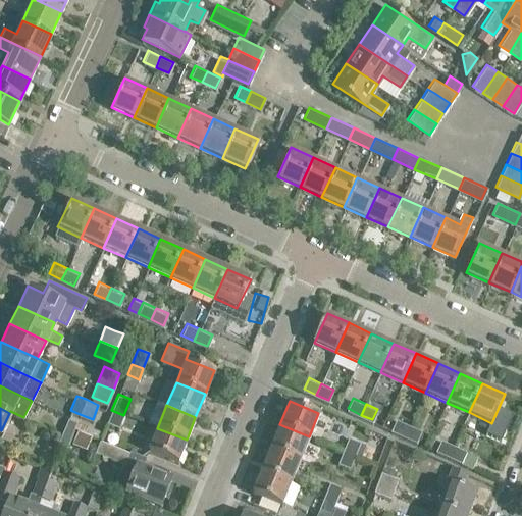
[(123,415),(111,410),(107,420),(119,425),(123,415)]
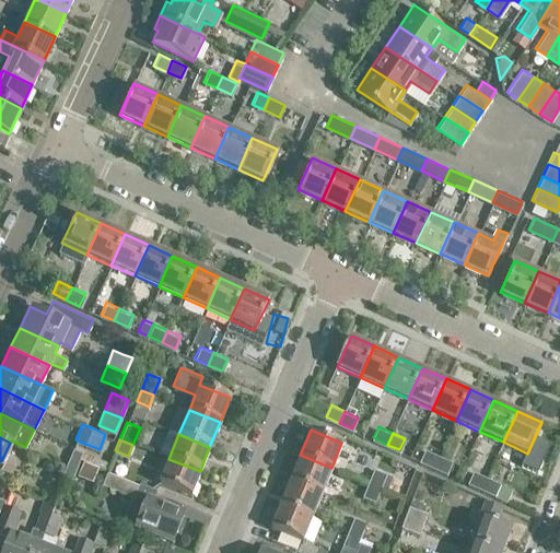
[(73,446),(66,465),(76,469),(83,450),(73,446)]
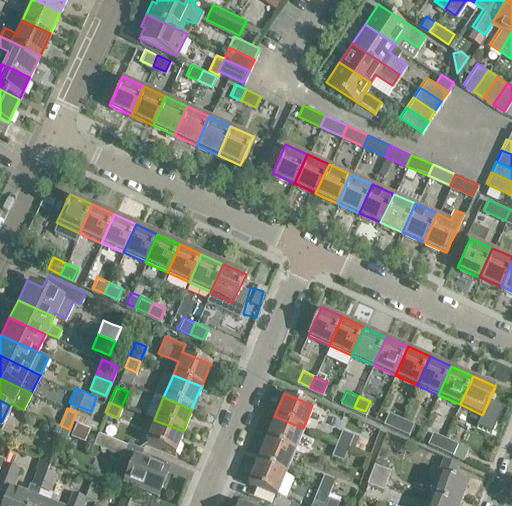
[(398,426),(402,416),(389,409),(384,420),(398,426)]
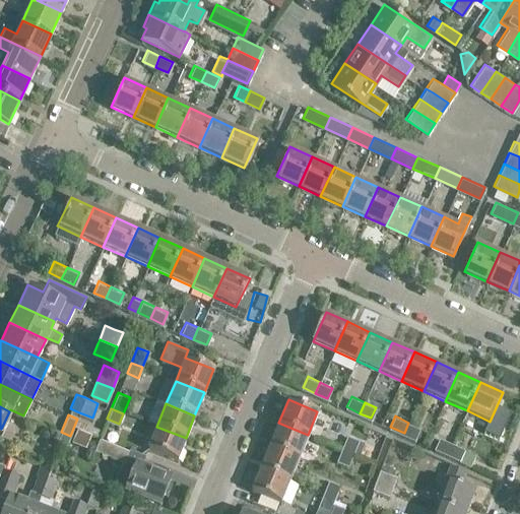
[(299,457),(308,435),(278,423),(269,445),(299,457)]
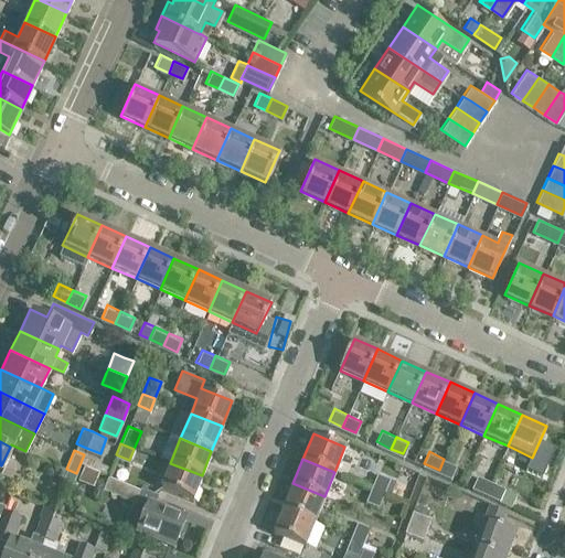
[(444,459),(439,470),(451,475),(456,464),(444,459)]
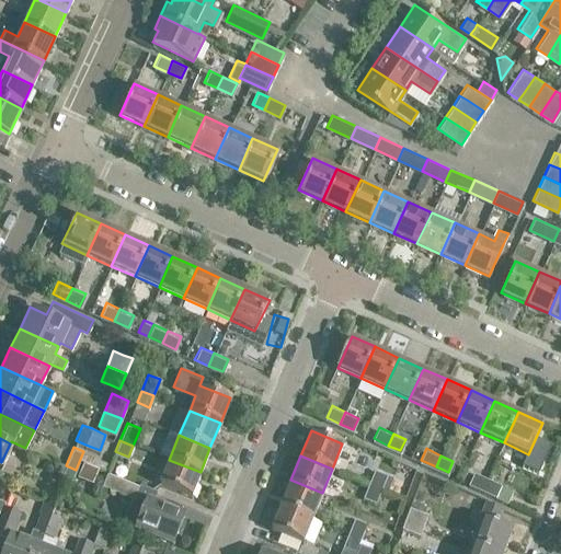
[(190,497),(201,472),(169,460),(159,484),(190,497)]
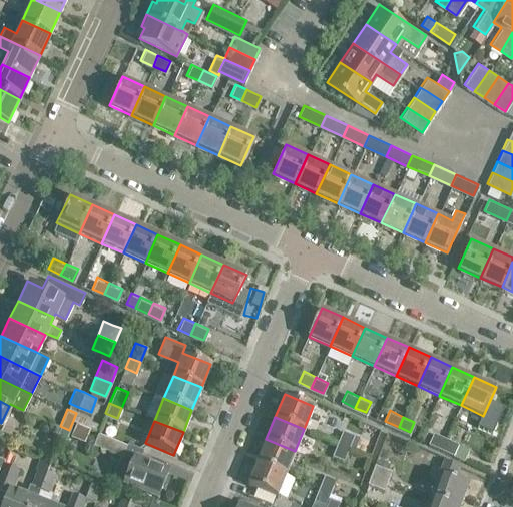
[(55,437),(62,440),(64,441),(69,430),(60,426),(55,437)]
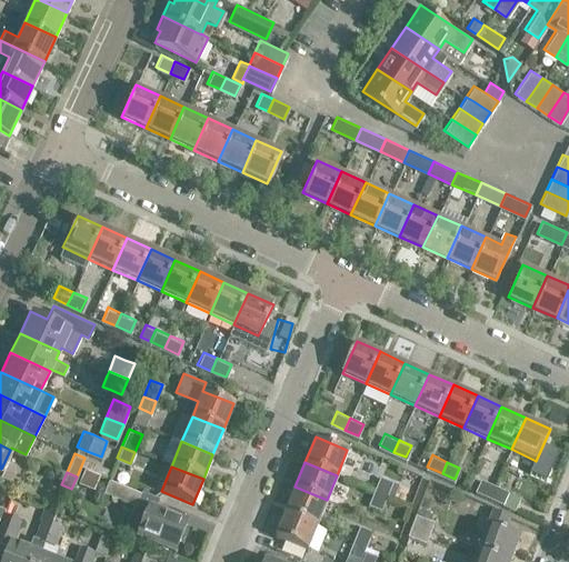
[(372,490),(386,495),(392,480),(380,474),(372,490)]
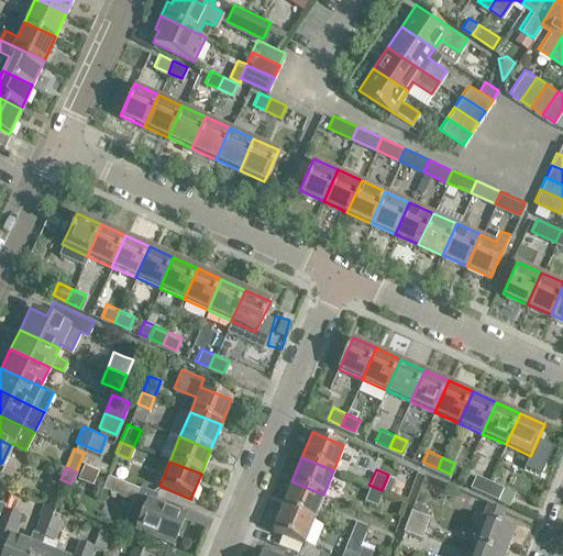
[(485,490),(489,478),(476,473),(471,484),(485,490)]
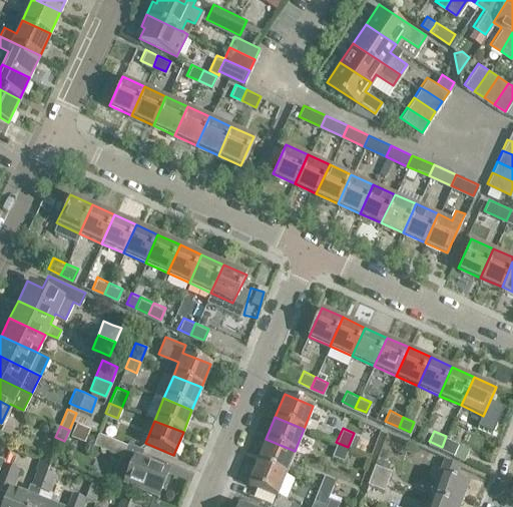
[(97,434),(92,445),(121,456),(125,445),(97,434)]
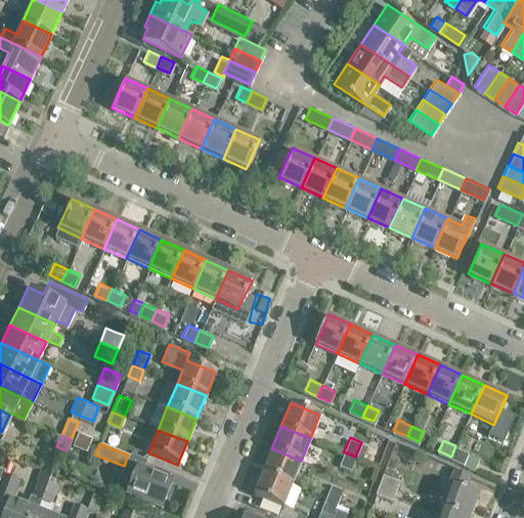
[(455,445),(451,457),(464,462),(468,451),(455,445)]
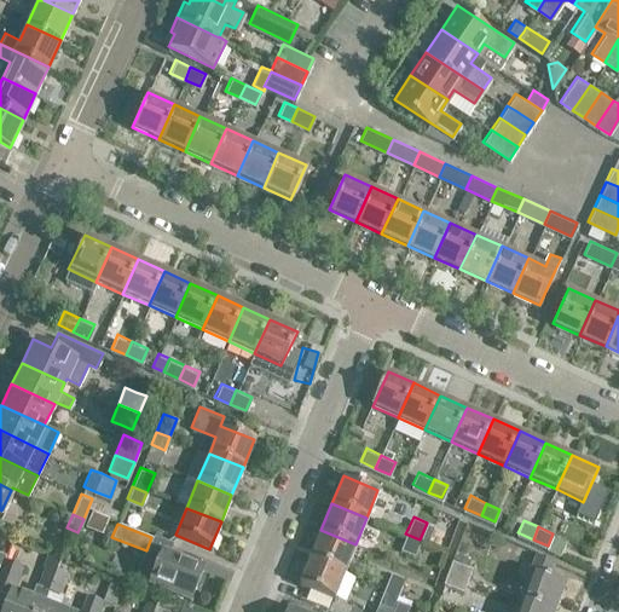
[(345,571),(356,544),(320,530),(310,556),(345,571)]
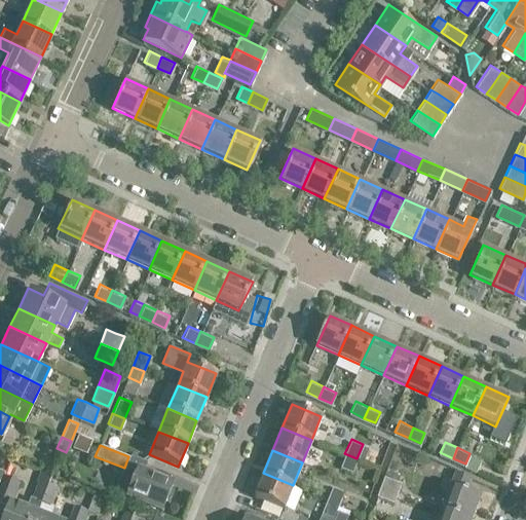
[(357,458),(344,453),(340,465),(351,470),(357,458)]
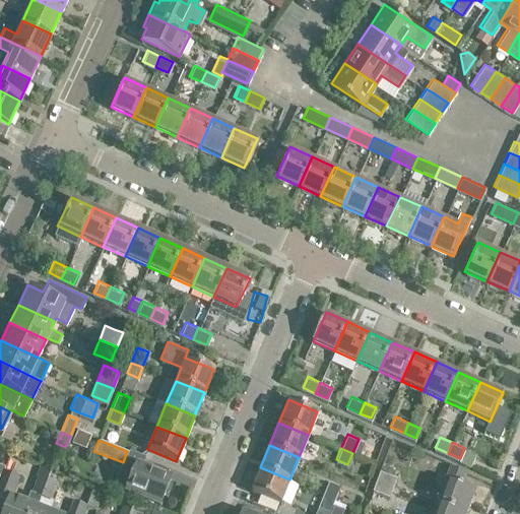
[(123,462),(115,483),(126,487),(125,489),(159,502),(169,478),(139,466),(143,456),(127,450),(127,451),(123,462)]
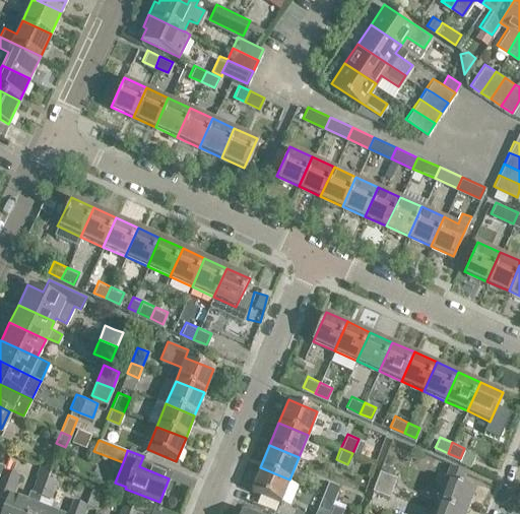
[(436,503),(465,513),(474,491),(459,486),(464,469),(450,464),(436,503)]
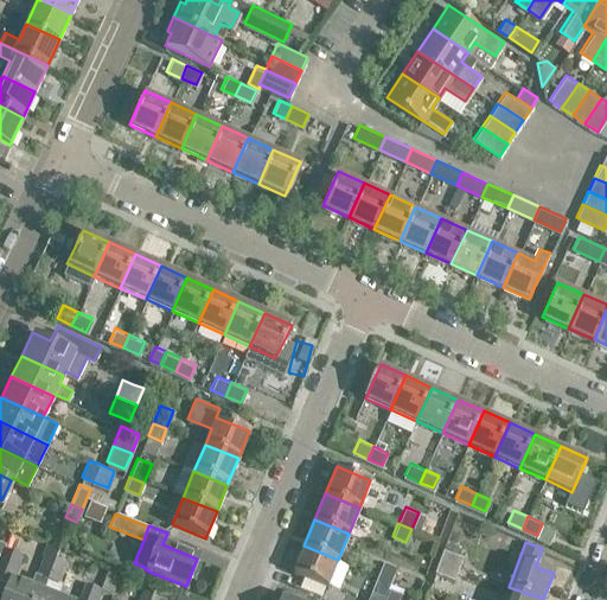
[(326,587),(338,560),(304,546),(293,573),(326,587)]
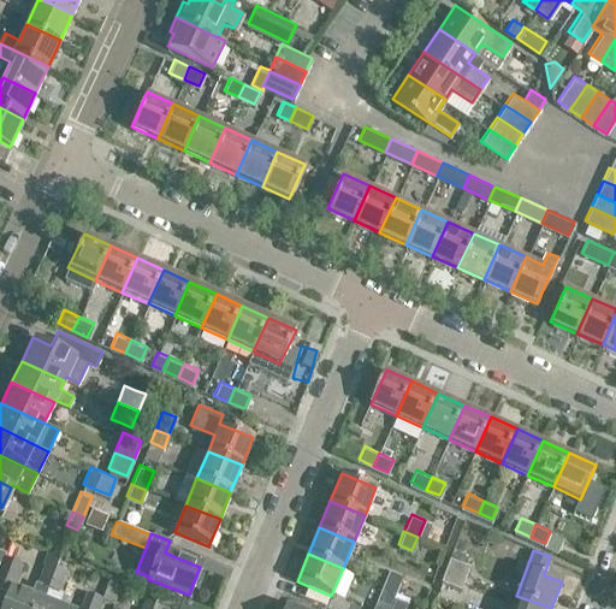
[(4,559),(0,567),(0,585),(11,590),(22,562),(5,555),(4,559)]
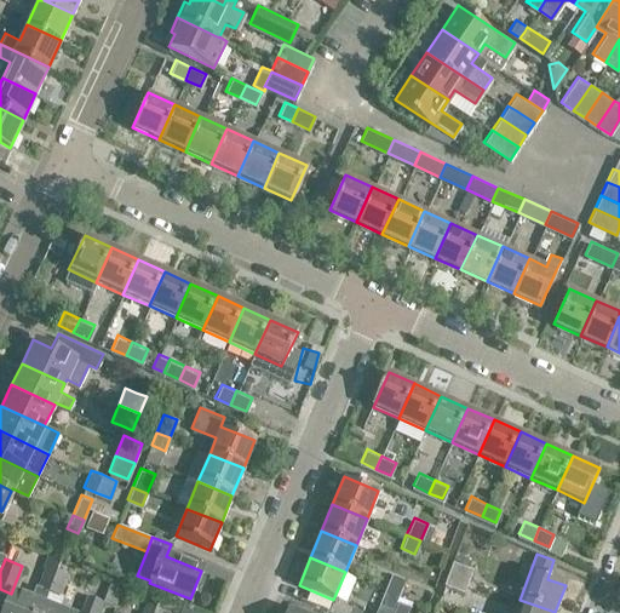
[(453,560),(447,574),(454,576),(466,580),(472,567),(453,560)]
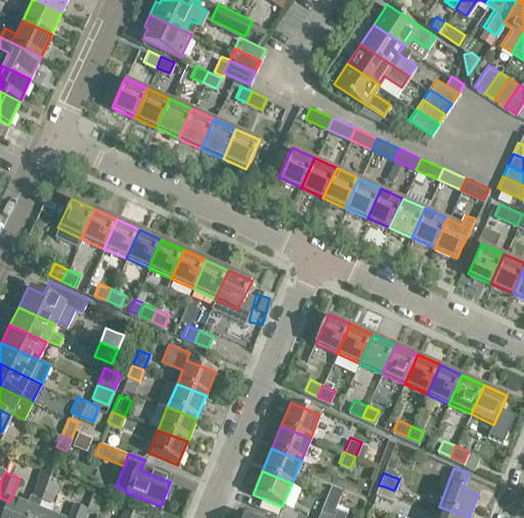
[(3,517),(33,517),(48,479),(38,476),(32,493),(30,492),(25,505),(11,500),(3,517)]
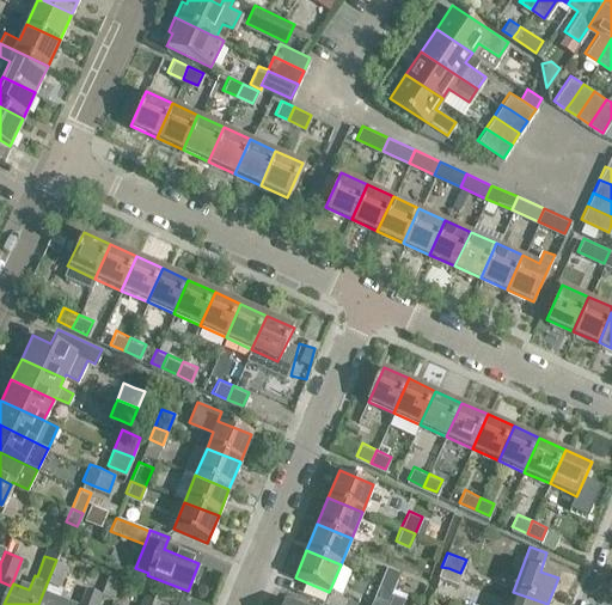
[(68,604),(56,600),(62,586),(59,585),(67,564),(56,560),(38,604),(68,604)]
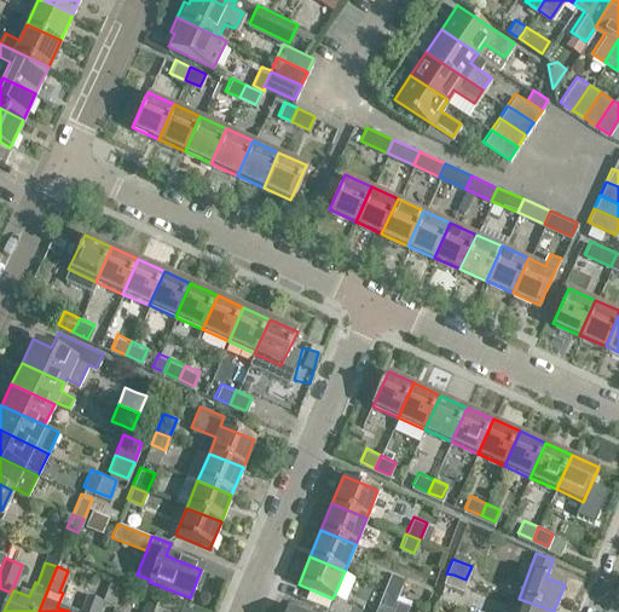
[(386,588),(397,593),(404,576),(393,571),(386,588)]
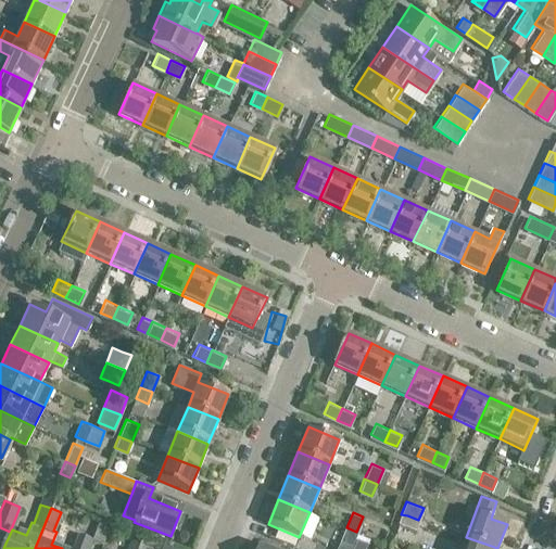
[(418,520),(407,515),(401,514),(399,521),(416,527),(418,520)]
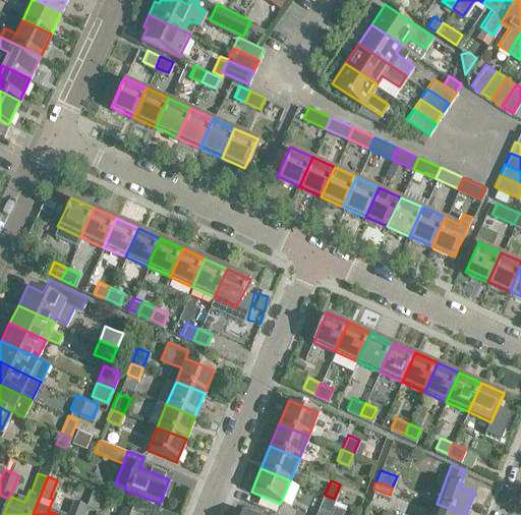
[(93,485),(85,504),(96,507),(103,490),(93,485)]
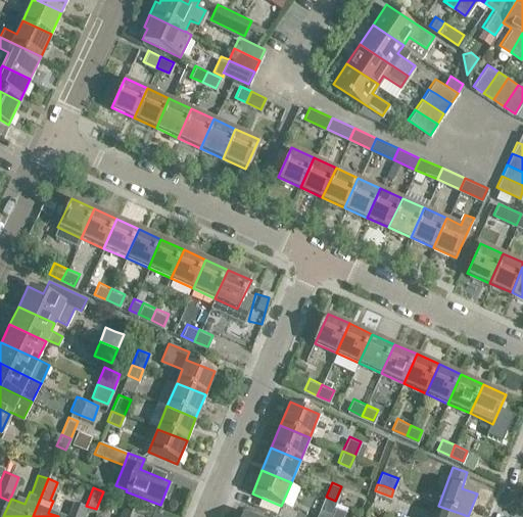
[(335,501),(326,497),(322,507),(331,511),(335,501)]
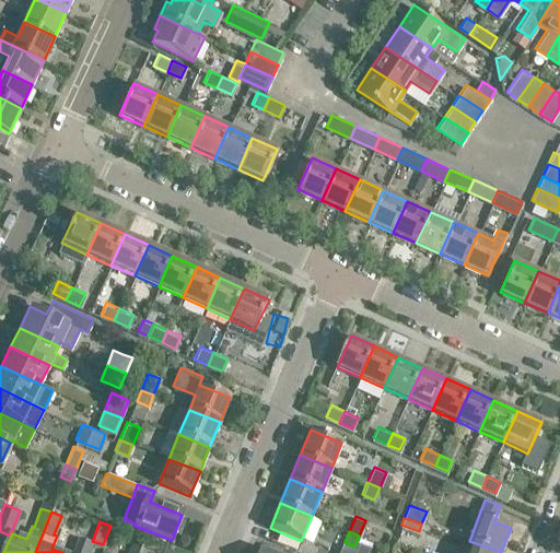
[(80,536),(72,552),(86,552),(92,541),(80,536)]
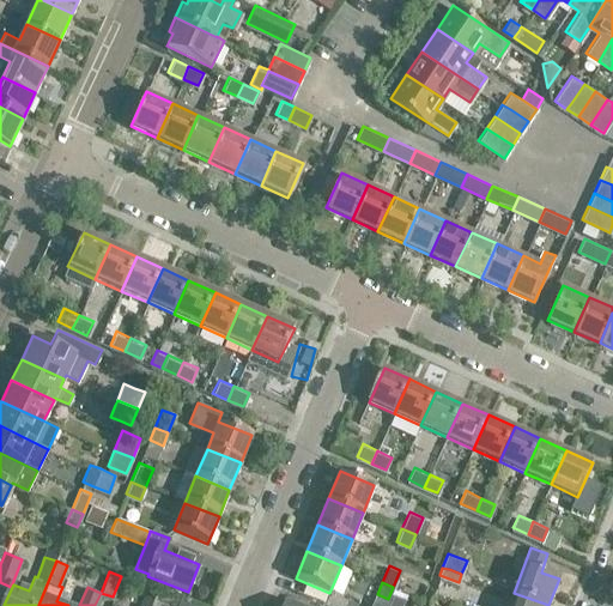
[(171,605),(176,605),(181,595),(157,587),(153,599),(171,605)]
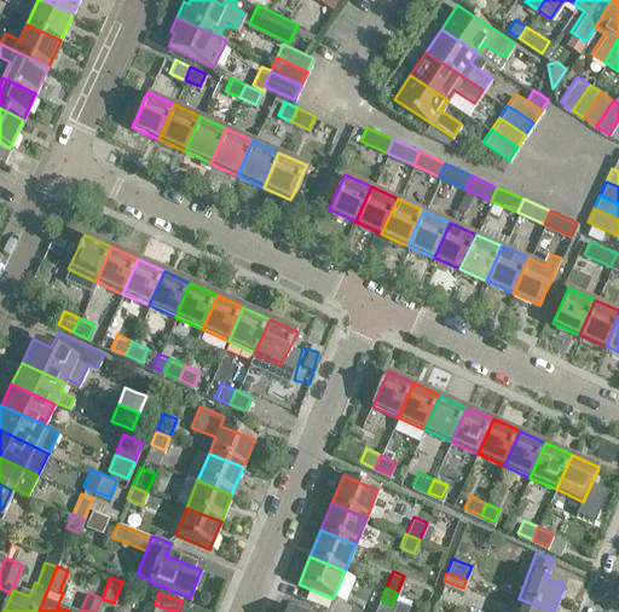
[(395,599),(389,611),(405,611),(409,604),(395,599)]
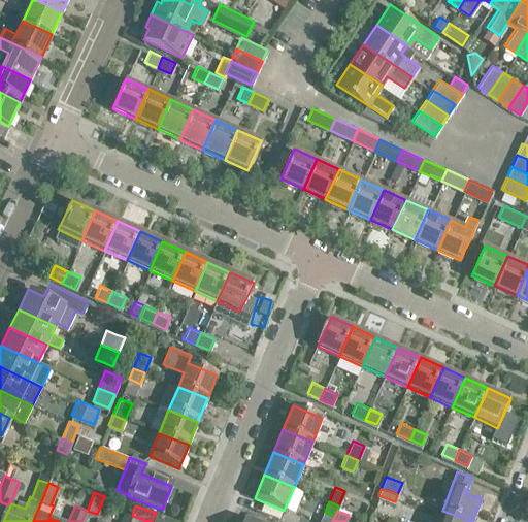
[(442,511),(437,521),(472,521),(442,511)]
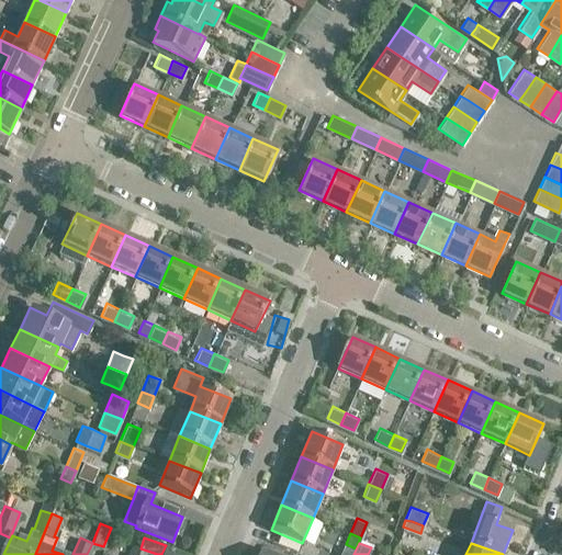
[(137,554),(141,548),(132,545),(127,554),(137,554)]
